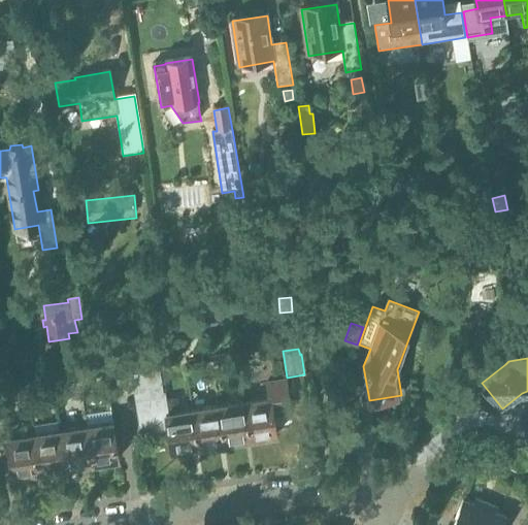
[(222,362),(212,363),(215,381),(225,379),(222,362)]
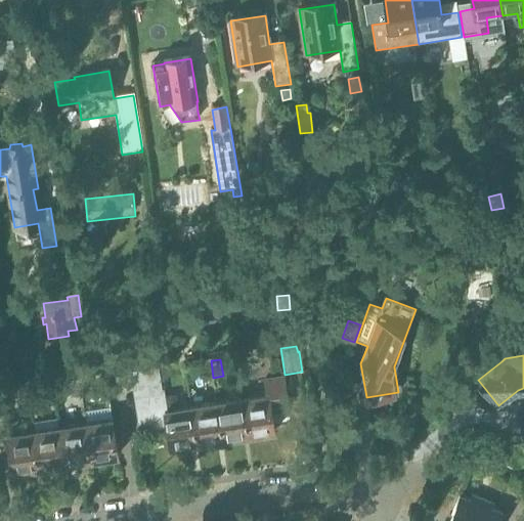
[(281,372),(279,359),(271,360),(272,373),(281,372)]
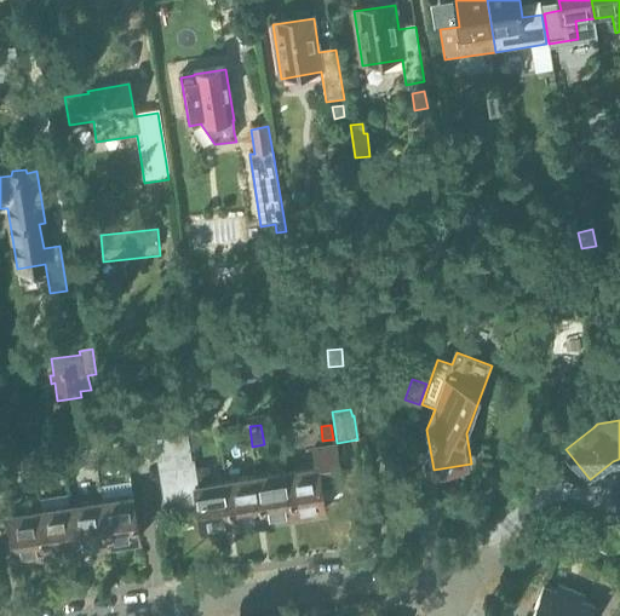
[(252,447),(250,426),(237,427),(240,448),(252,447)]
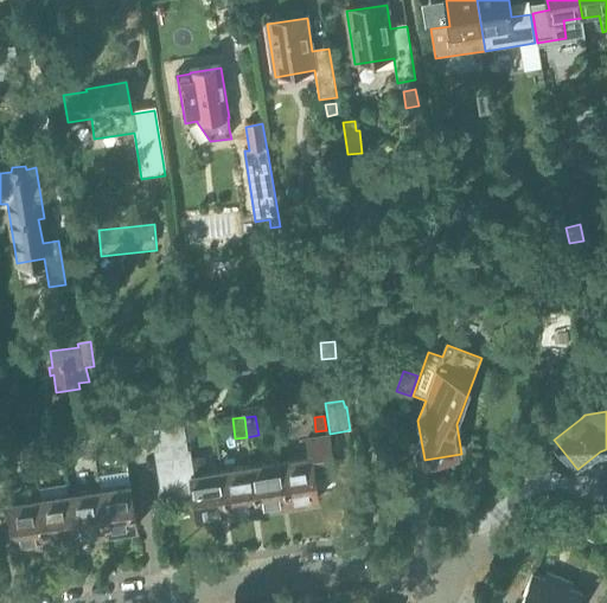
[(151,432),(153,444),(185,438),(184,428),(151,432)]
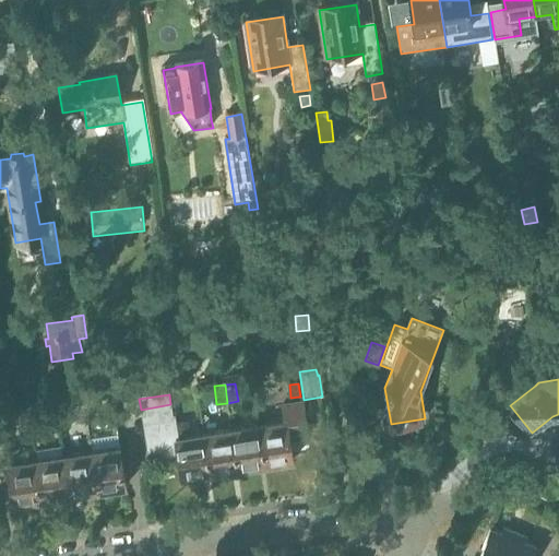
[(141,410),(142,422),(173,417),(170,404),(141,410)]
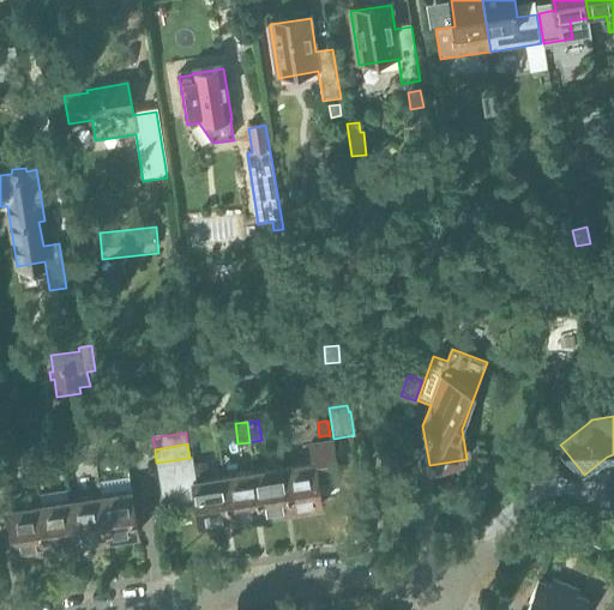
[(294,513),(324,508),(319,481),(338,477),(335,444),(314,446),(317,464),(287,469),(294,513)]
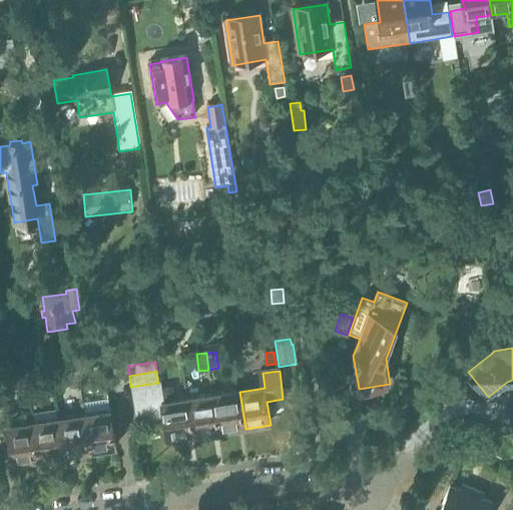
[(87,373),(78,374),(81,389),(89,388),(87,373)]
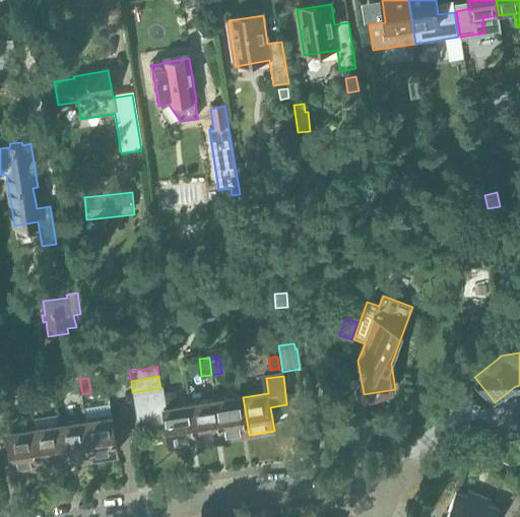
[(82,394),(79,379),(69,380),(71,396),(82,394)]
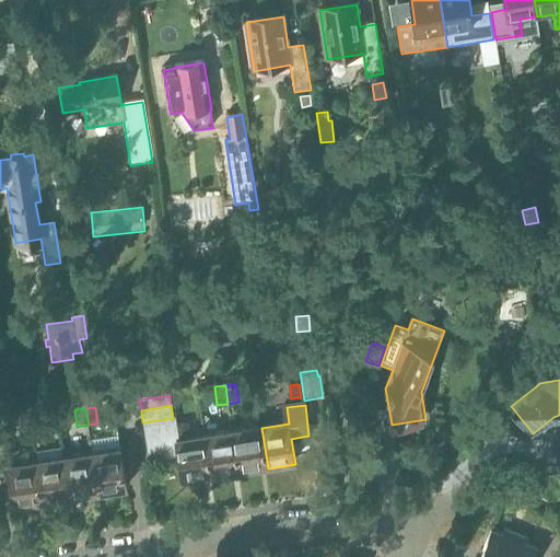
[(39,415),(30,417),(33,433),(42,431),(39,415)]
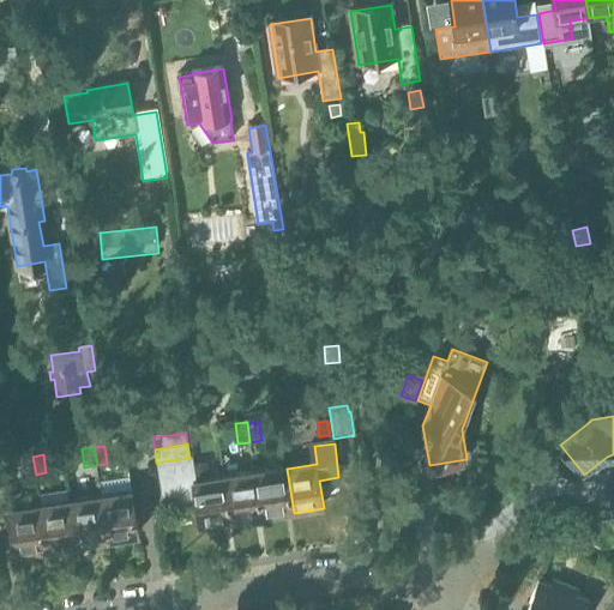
[(36,475),(32,457),(20,458),(23,476),(36,475)]
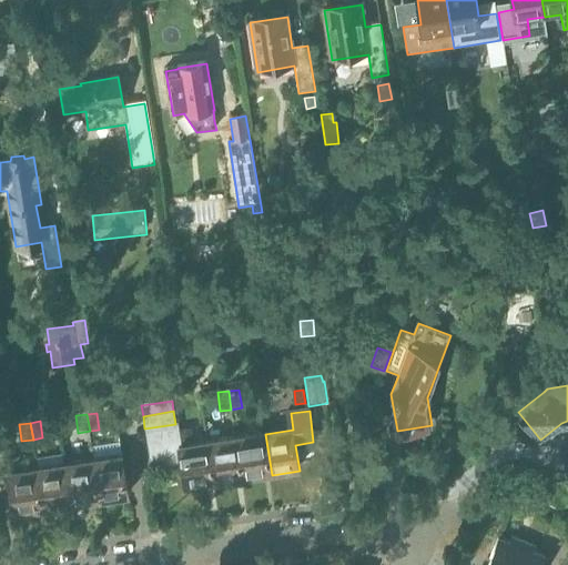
[(144,429),(148,447),(181,442),(178,424),(175,425),(175,424),(144,429)]
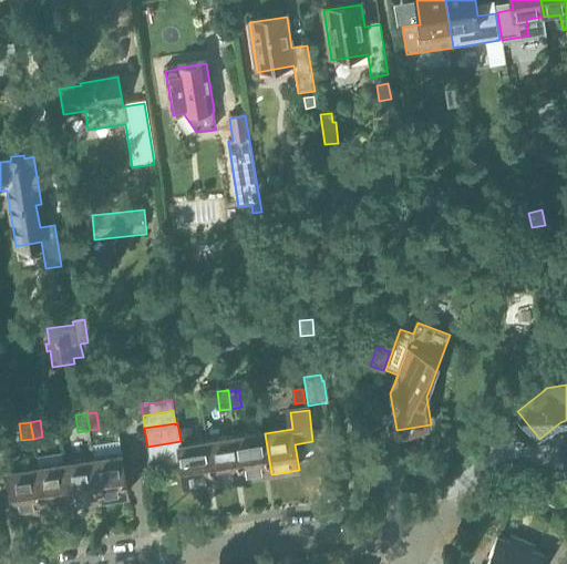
[(244,479),(271,474),(265,433),(237,438),(244,479)]
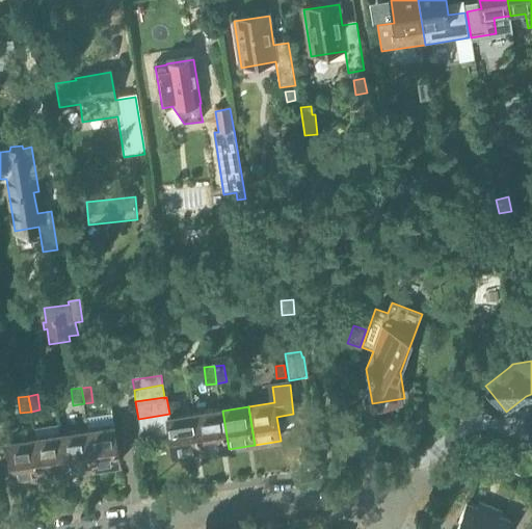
[(203,452),(229,449),(222,411),(196,415),(203,452)]
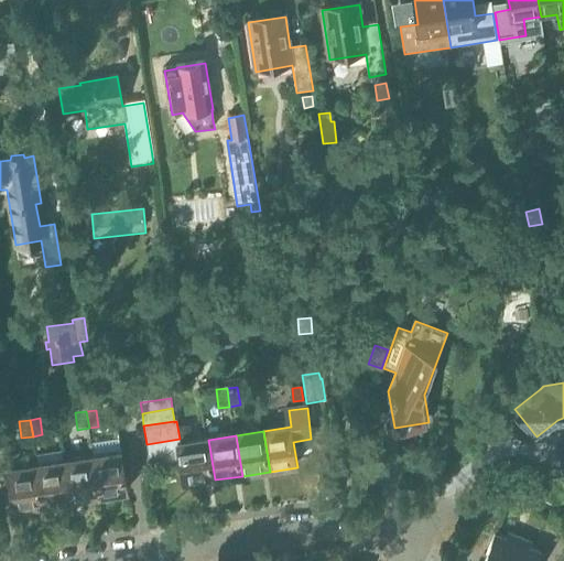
[(147,444),(149,456),(180,452),(177,444),(181,443),(180,439),(147,444)]
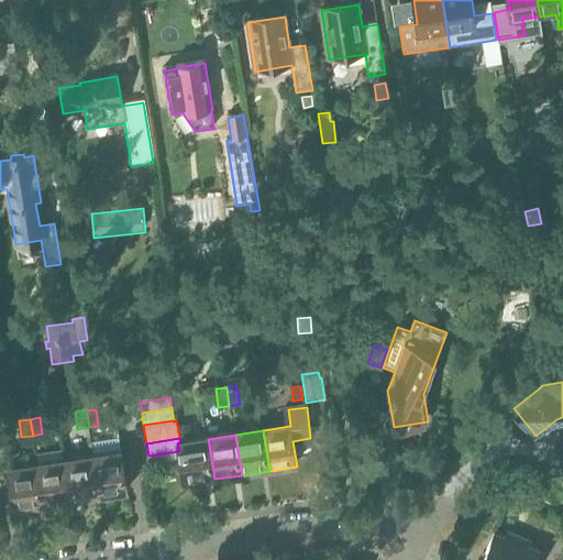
[(100,496),(128,493),(119,439),(91,443),(95,458),(94,458),(100,496)]
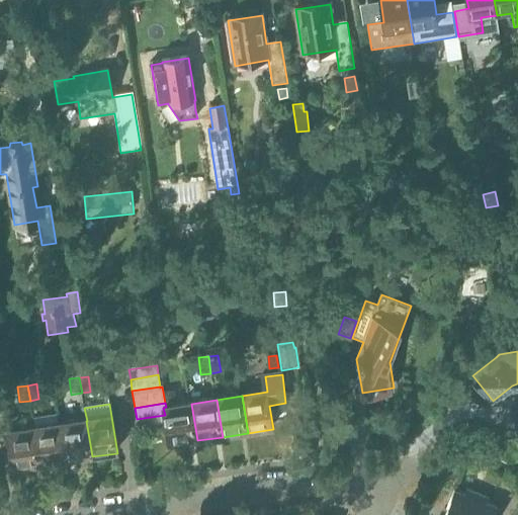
[(166,426),(169,445),(197,440),(191,404),(166,407),(163,408),(165,415),(166,426)]
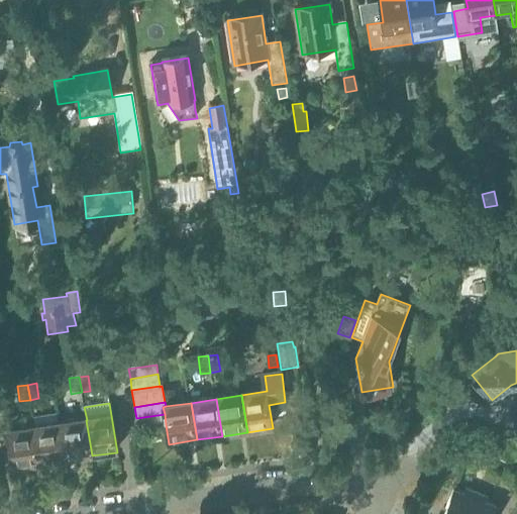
[(59,424),(57,414),(34,418),(36,428),(34,428),(40,464),(67,459),(61,424),(59,424)]
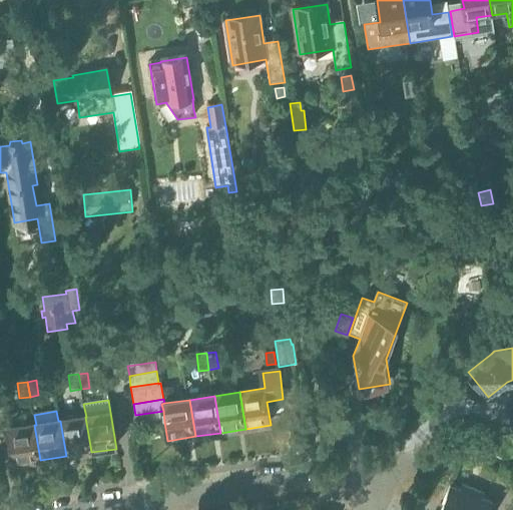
[(136,426),(164,422),(163,411),(135,415),(136,426)]
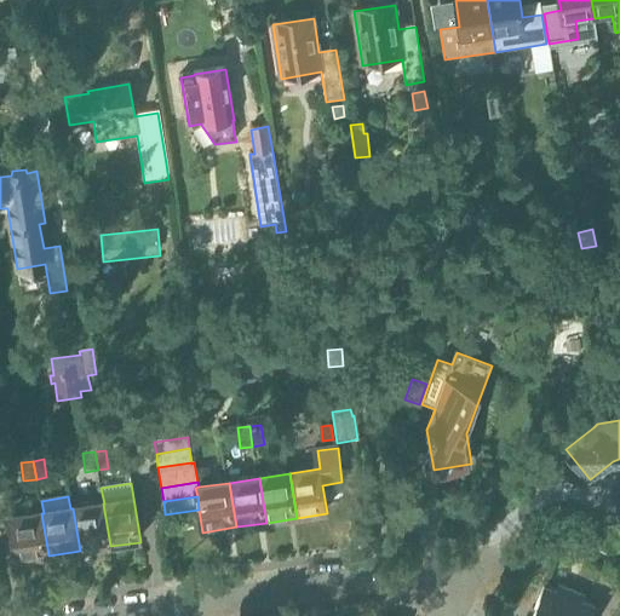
[(80,551),(110,546),(103,504),(73,508),(80,551)]
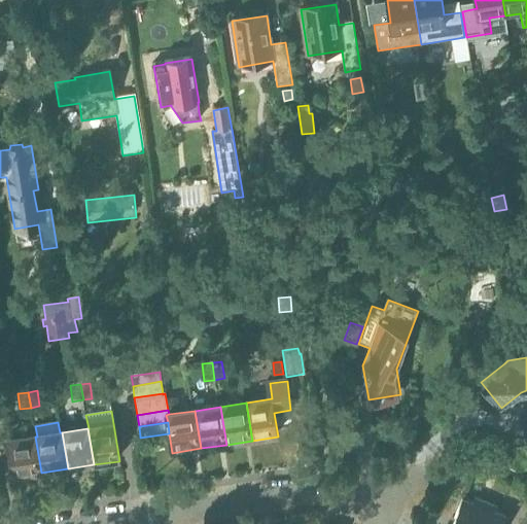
[(14,477),(41,473),(35,437),(8,441),(14,477)]
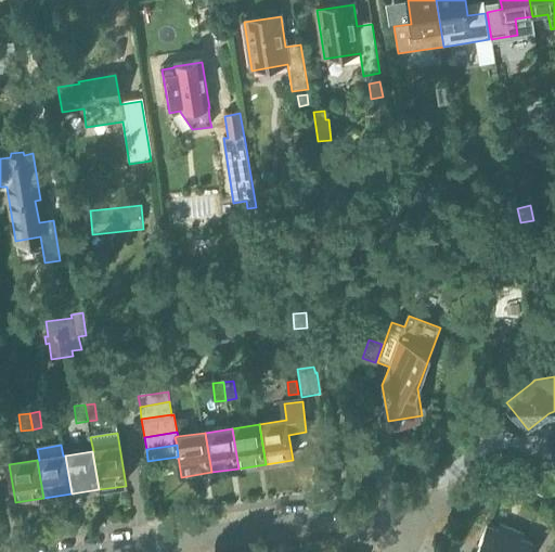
[(529,551),(533,543),(521,539),(524,534),(502,526),(500,531),(489,526),(478,551),(529,551)]
